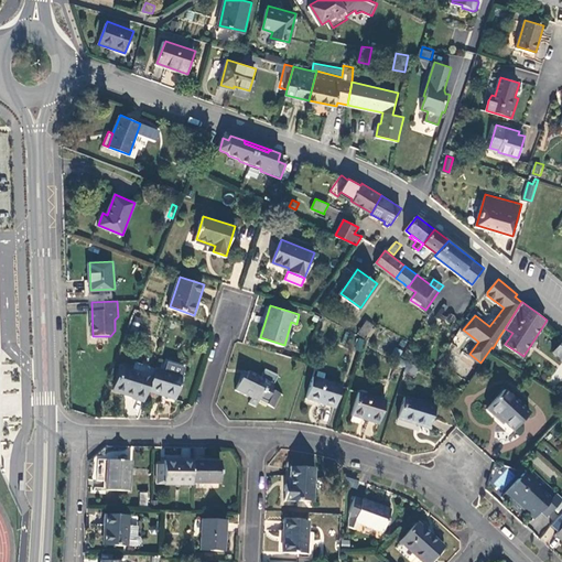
[(449,305),(442,311),(446,317),(454,311),(449,305)]
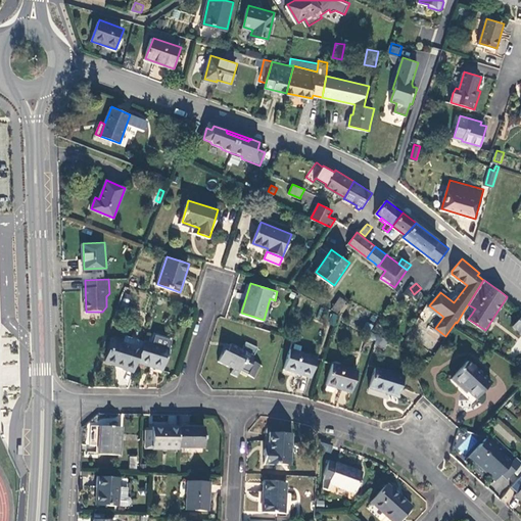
[(412,295),(410,302),(420,305),(422,298),(412,295)]
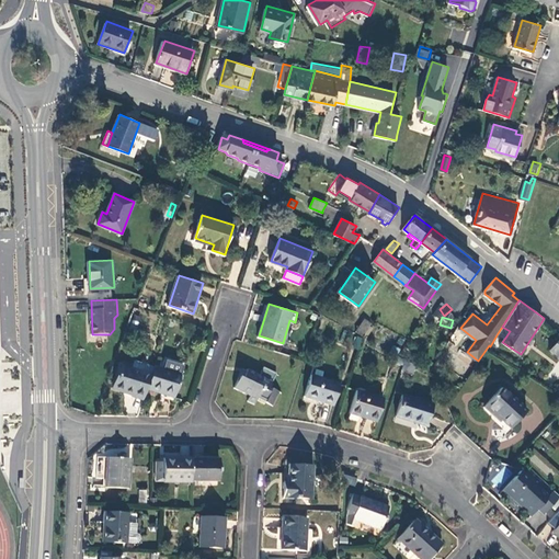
[(366,318),(357,330),(363,333),(372,322),(366,318)]
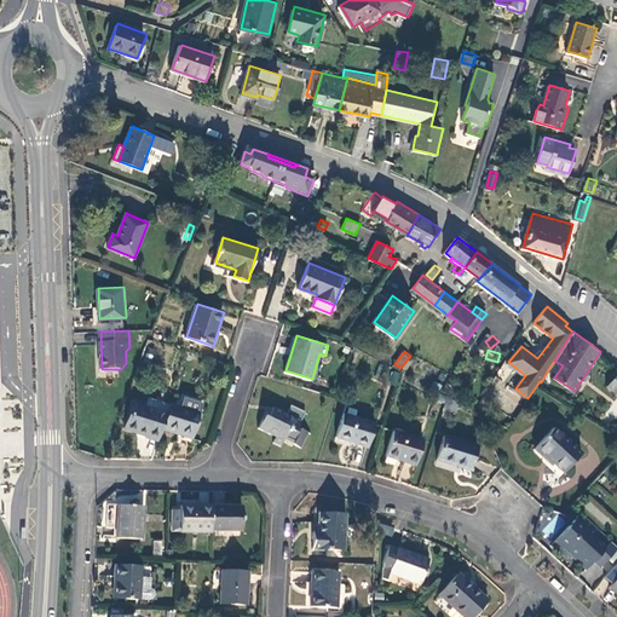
[(563,365),(554,361),(549,368),(558,373),(563,365)]
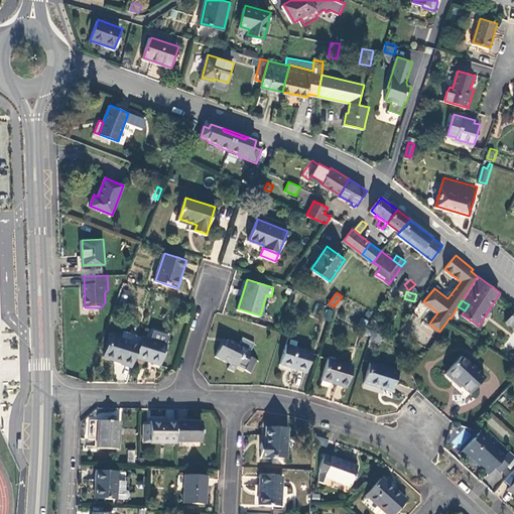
[(371,335),(373,329),(367,326),(366,326),(364,332),(371,335)]
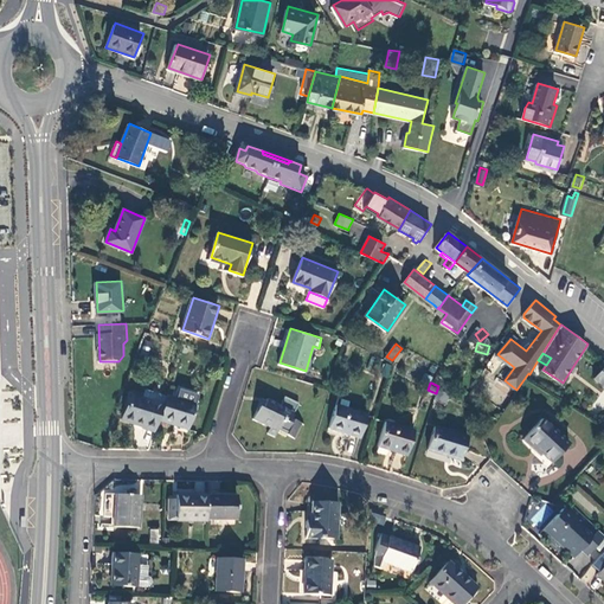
[(166,402),(167,393),(147,387),(145,393),(145,394),(166,402)]
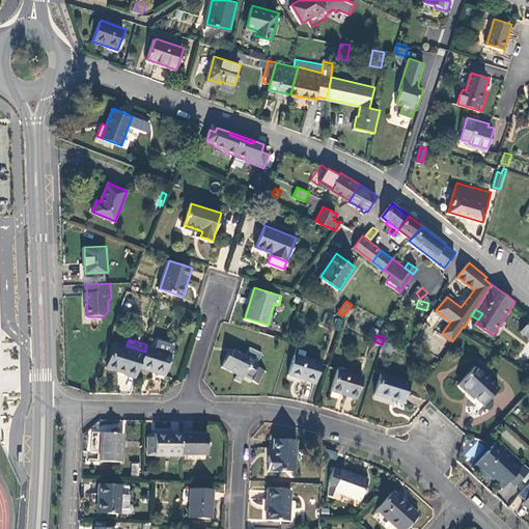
[(156,347),(172,353),(174,346),(173,343),(160,339),(158,341),(156,347)]
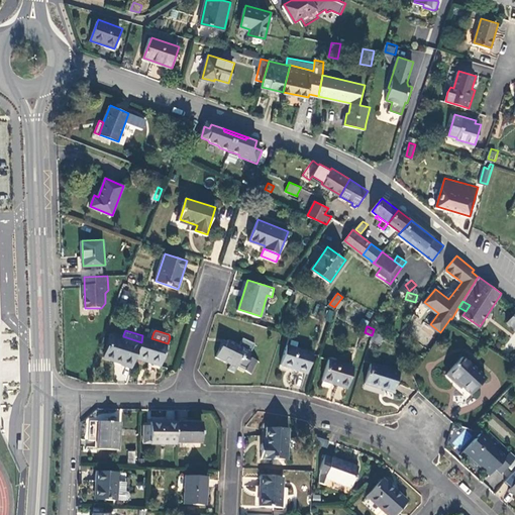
[(136,356),(141,342),(123,336),(123,335),(113,331),(112,335),(111,334),(104,354),(123,362),(123,364),(133,367),(136,356)]
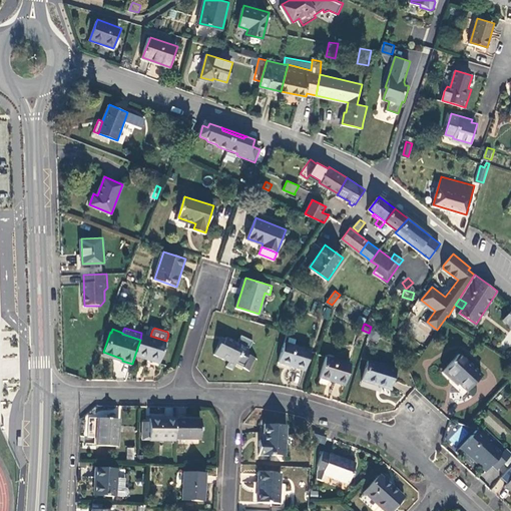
[(150,336),(141,333),(140,340),(135,354),(160,362),(167,341),(166,341),(150,336)]
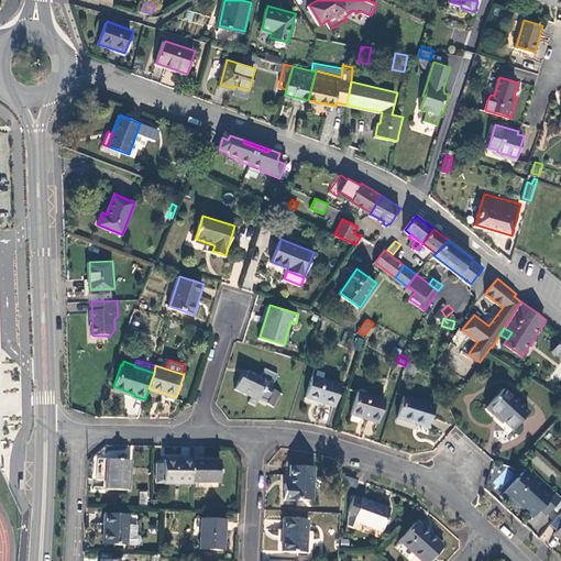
[(250,400),(257,404),(260,399),(267,404),(268,402),(275,405),(282,393),(271,387),(274,382),(275,382),(279,373),(267,366),(263,375),(250,369),(245,378),(242,376),(237,387),(252,396),(250,400)]
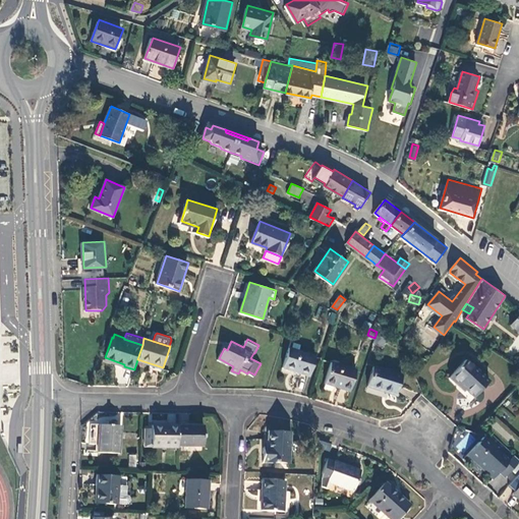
[(290,346),(284,366),(310,376),(316,355),(290,346)]
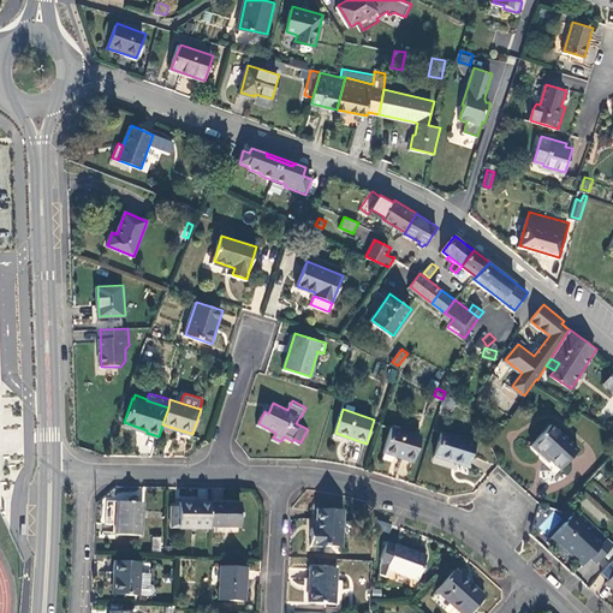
[(545,453),(560,469),(578,450),(551,424),(531,445),(543,456),(545,453)]
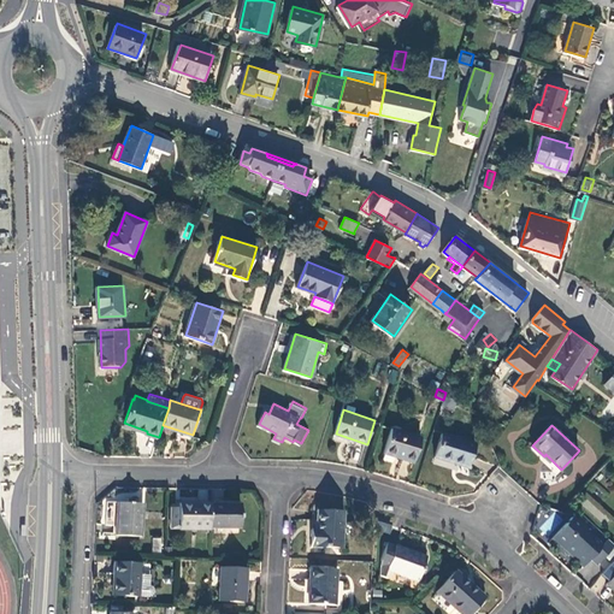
[(394,427),(385,453),(415,461),(423,437),(394,427)]
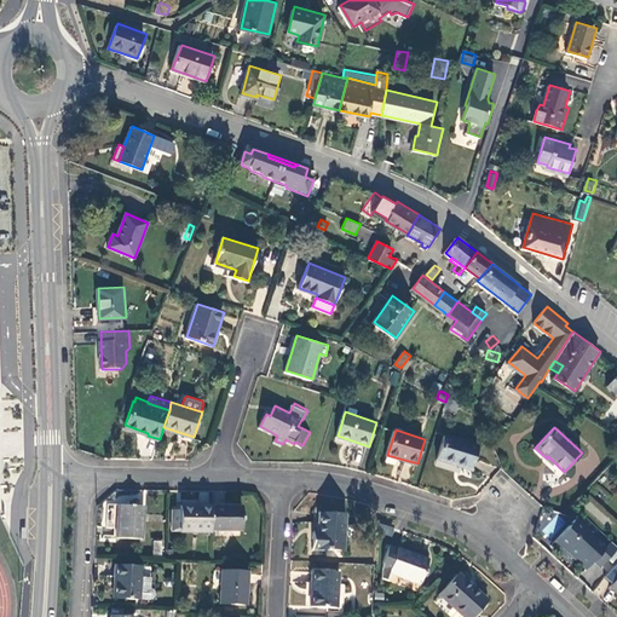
[(445,434),(438,459),(472,470),(479,444),(445,434)]
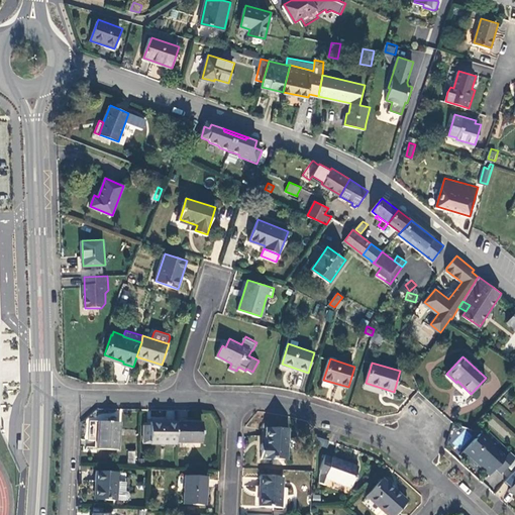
[(101,420),(99,447),(120,448),(121,421),(101,420)]
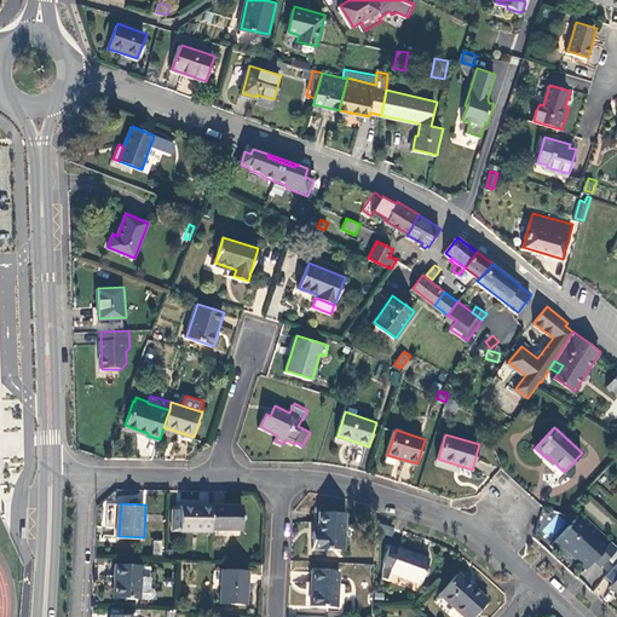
[(183,530),(213,531),(213,529),(213,505),(183,505),(183,508),(174,508),(174,526),(183,526),(183,530)]
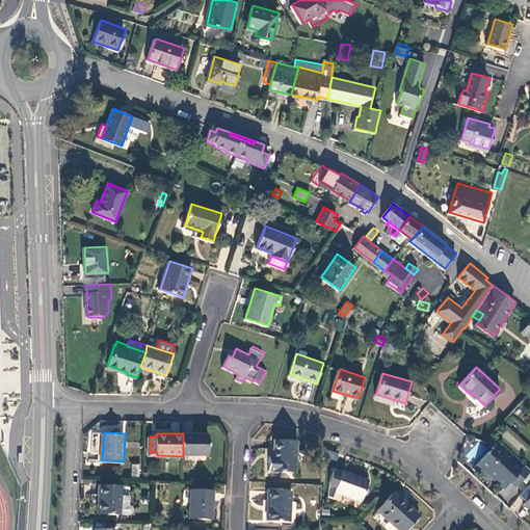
[(210,434),(183,433),(183,454),(209,455),(210,434)]
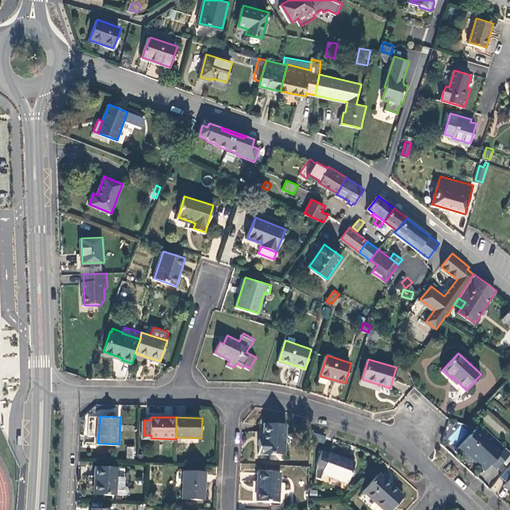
[(459,421),(448,438),(458,444),(469,428),(459,421)]
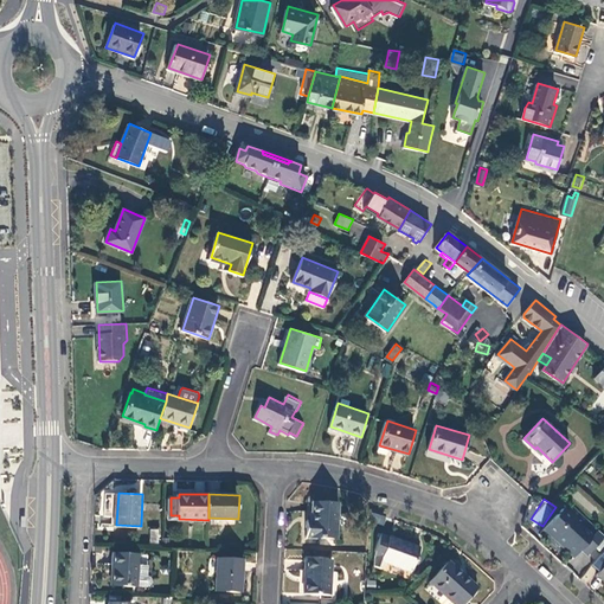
[(308,520),(307,537),(338,538),(339,502),(313,501),(313,520),(308,520)]
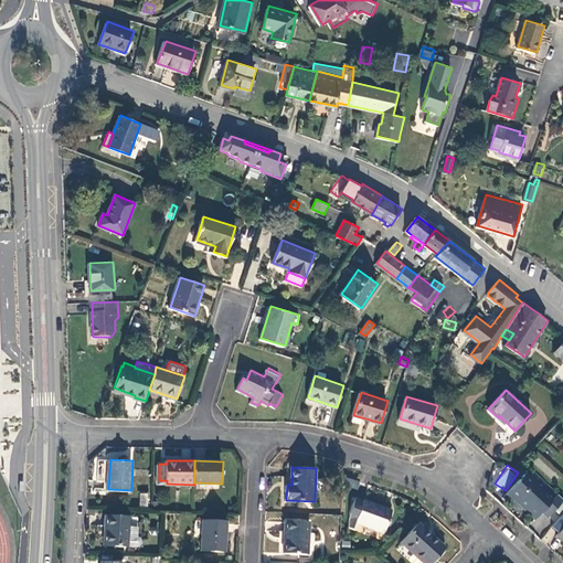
[(535,518),(542,511),(549,517),(562,502),(562,498),(559,494),(553,499),(526,473),(508,491),(535,518)]
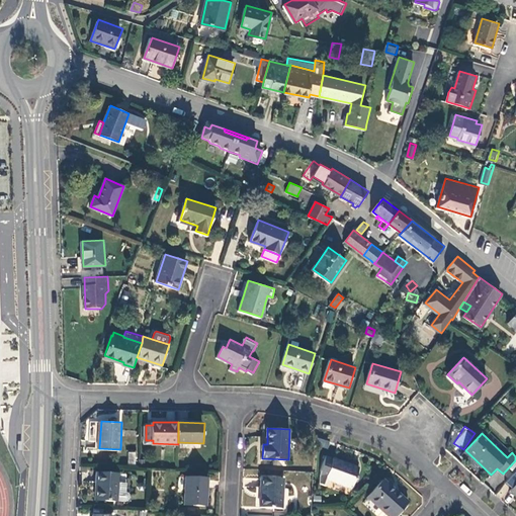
[(8,452),(2,455),(9,469),(15,466),(8,452)]
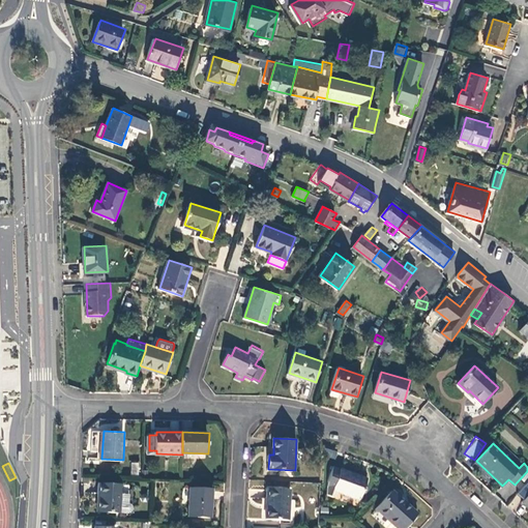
[(336,482),(334,489),(361,498),(369,477),(335,465),(330,479),(336,482)]
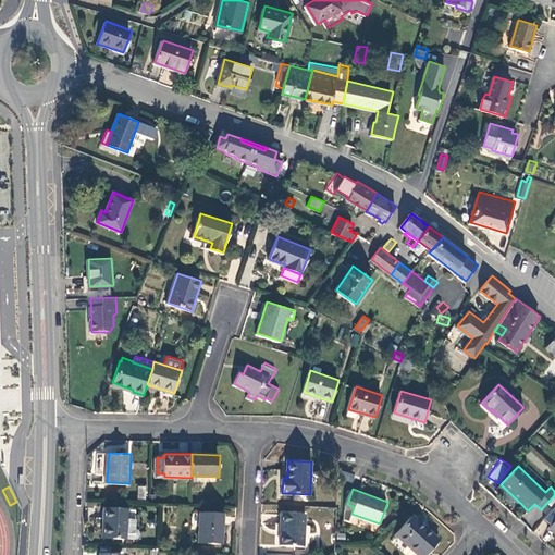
[(554,505),(544,517),(552,525),(554,521),(554,505)]
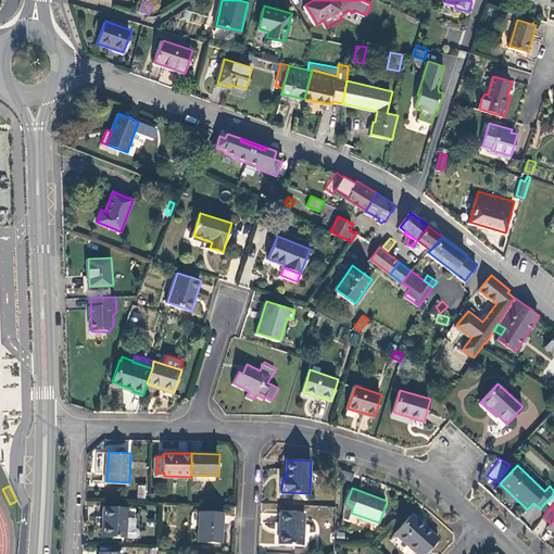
[(105,505),(103,536),(127,537),(127,536),(136,536),(140,534),(140,529),(139,528),(136,527),(136,517),(129,517),(129,516),(128,516),(128,506),(105,505)]
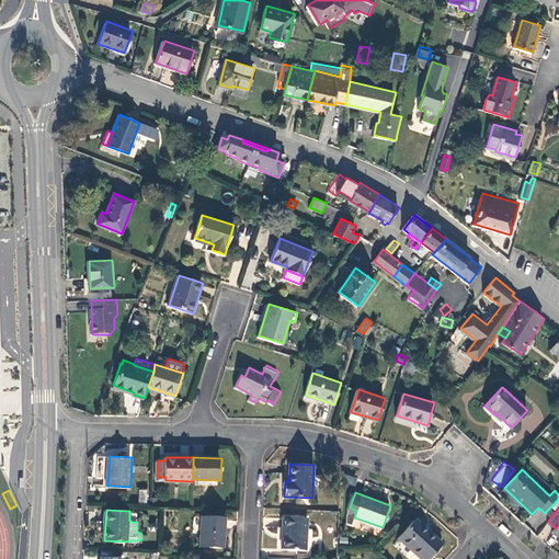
[(203,515),(201,546),(224,547),(226,516),(203,515)]
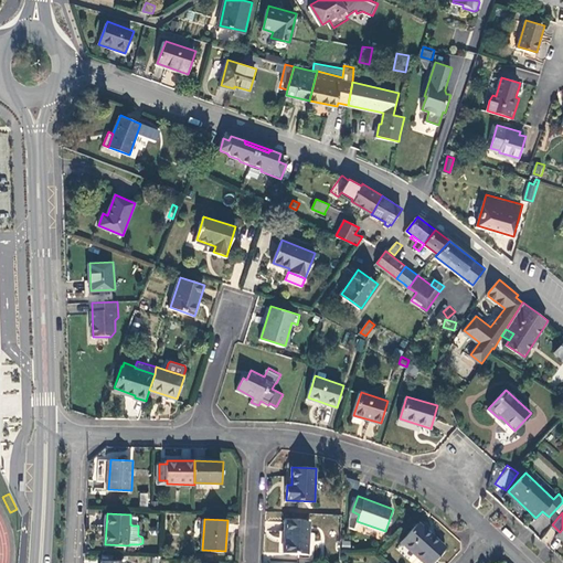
[(286,519),(285,552),(308,553),(310,520),(286,519)]
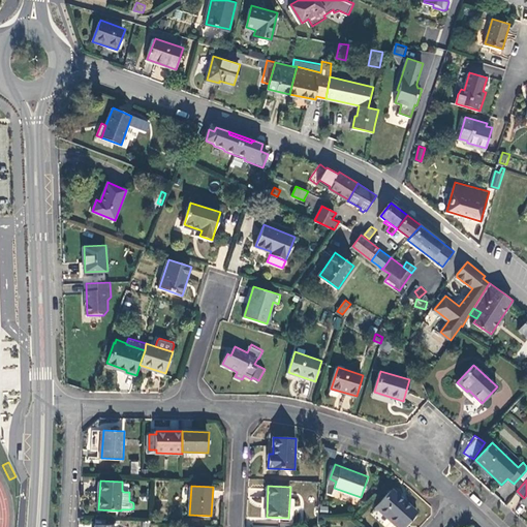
[(393,489),(377,506),(399,526),(402,526),(417,512),(393,489)]
